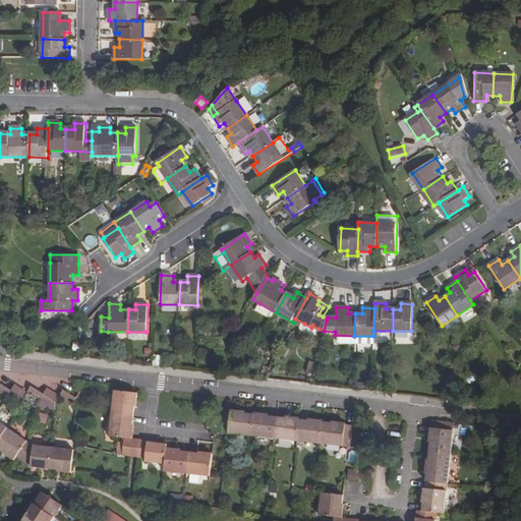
[(311,328),(304,324),(301,329),(302,331),(312,336),(314,336),(319,329),(312,325),(311,328)]
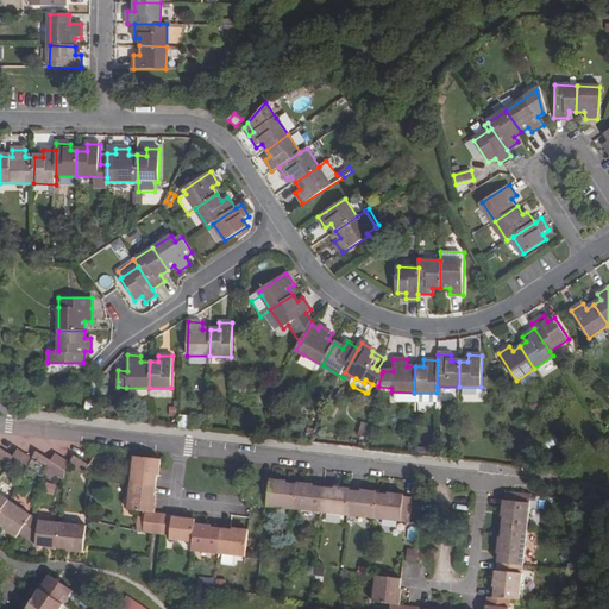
[(181,426),(190,427),(192,415),(181,414),(181,426)]
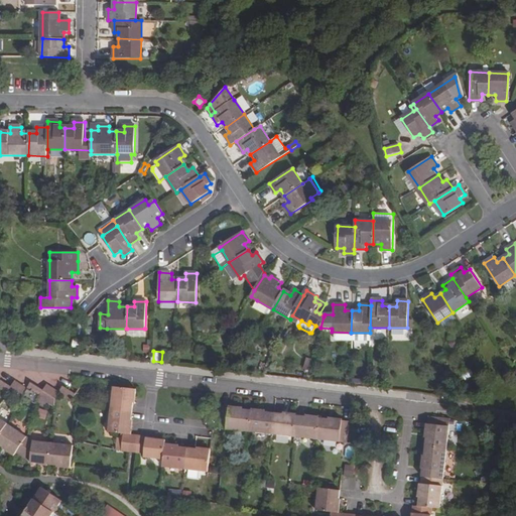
[(315,376),(315,357),(306,358),(307,377),(315,376)]
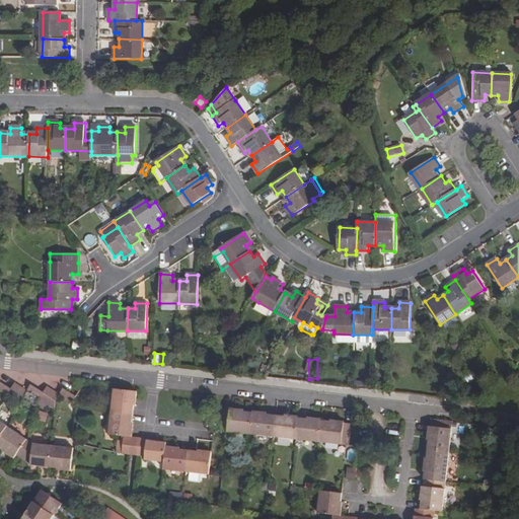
[(0,381),(0,391),(7,396),(11,389),(0,381)]
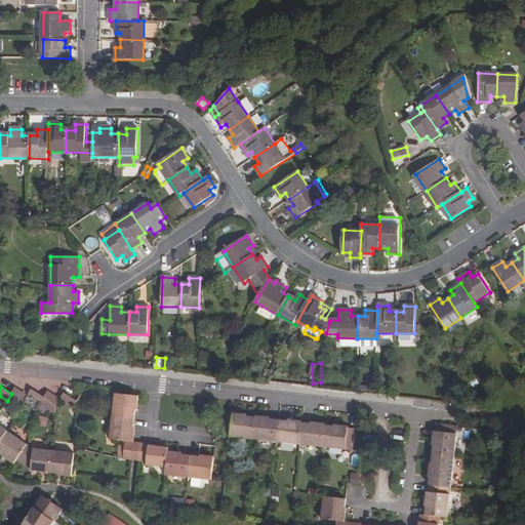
[(28,395),(15,387),(11,394),(24,402),(28,396),(28,395)]
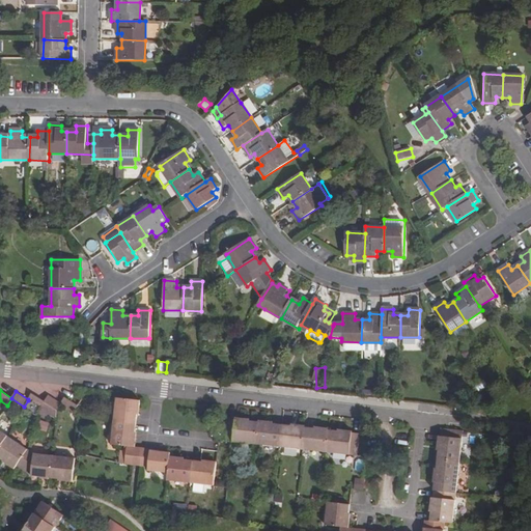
[(477,407),(488,399),(483,393),(473,400),(477,407)]
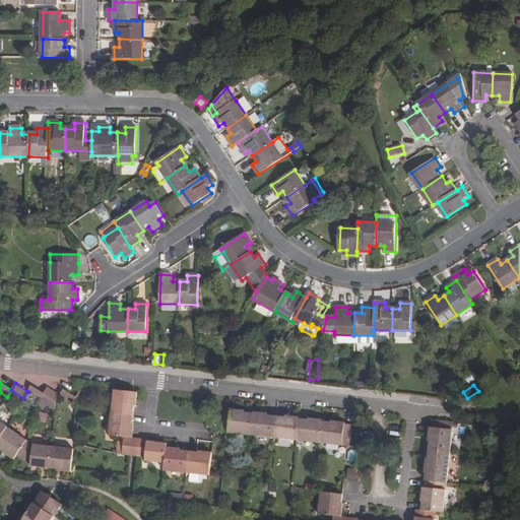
[(27,391),(27,392),(40,400),(45,394),(44,393),(31,386),(27,391)]
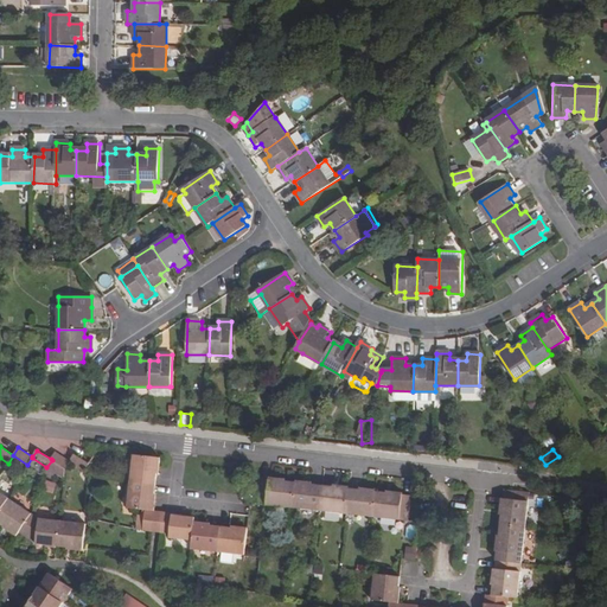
[(51,459),(52,460),(66,470),(70,461),(69,461),(56,452),(51,459)]
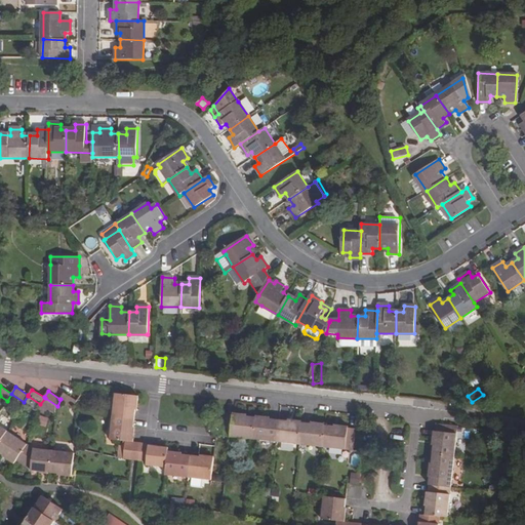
[(59,399),(61,399),(73,407),(77,401),(65,393),(59,399)]
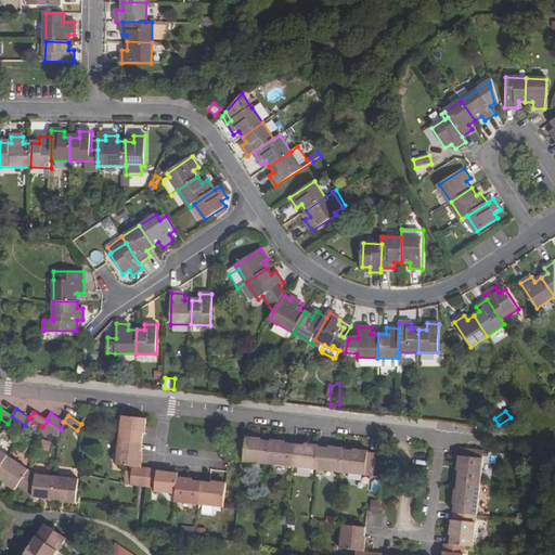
[(123,416),(119,440),(142,442),(145,418),(123,416)]
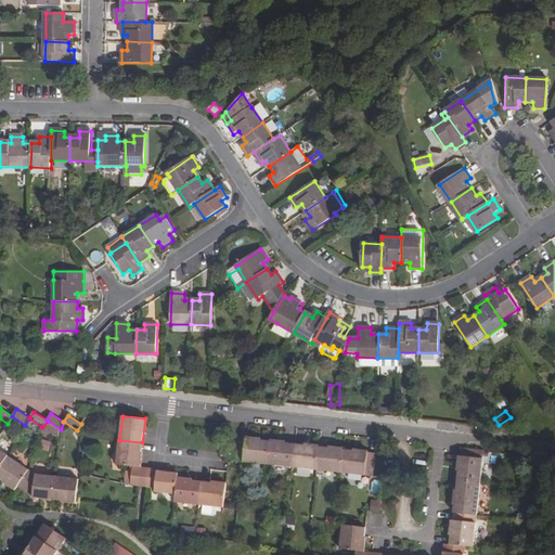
[(271,441),(239,438),(236,460),(268,464),(271,441)]
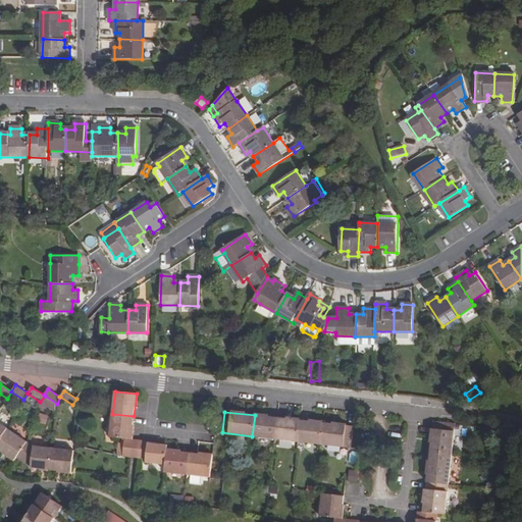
[(134,416),(112,414),(109,436),(124,438),(123,456),(131,457),(133,439),(131,439),(134,416)]
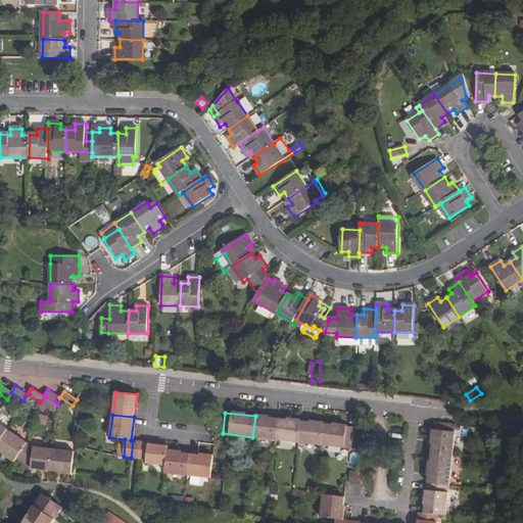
[(278,419),(255,416),(252,437),(276,440),(278,419)]
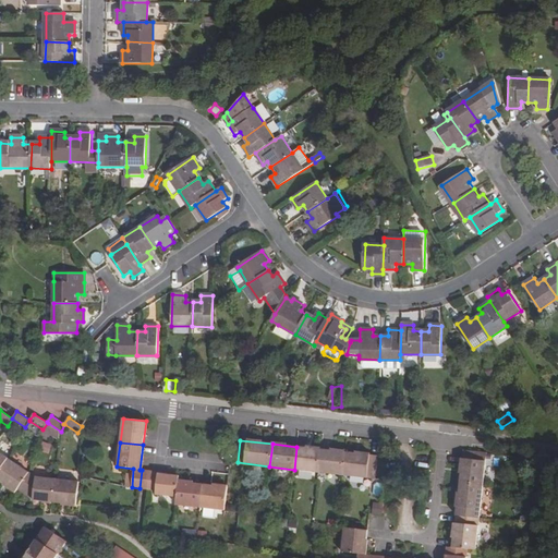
[(322,449),(296,447),(294,470),(318,473),(322,449)]
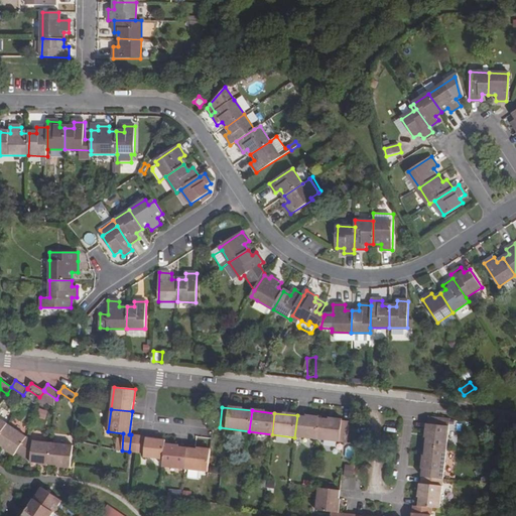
[(319,417),(297,415),(294,437),(316,439),(319,417)]
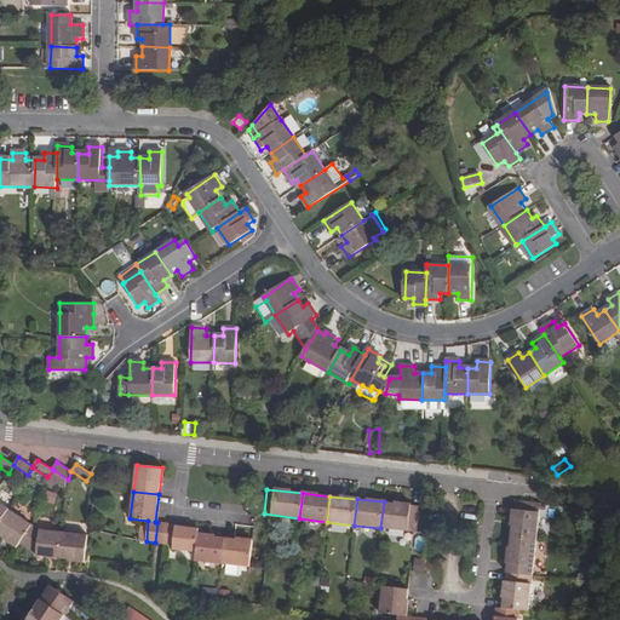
[(515,500),(511,537),(537,539),(541,503),(515,500)]
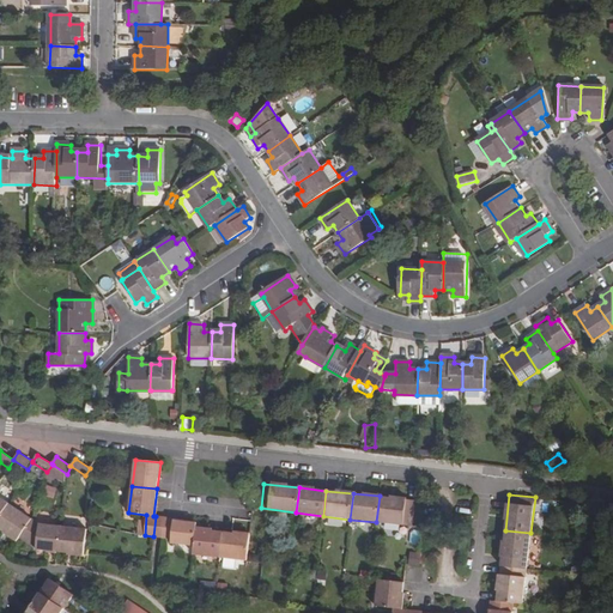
[(414,501),(380,496),(376,522),(412,527),(414,501)]
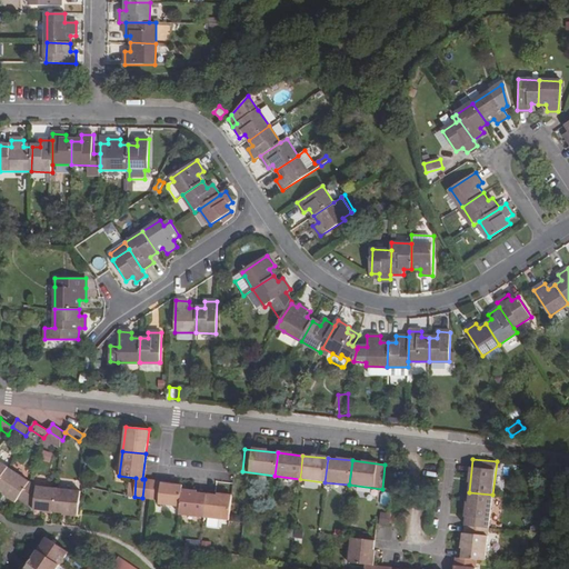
[(30,481),(9,468),(0,480),(0,490),(17,501),(20,497),(30,481)]
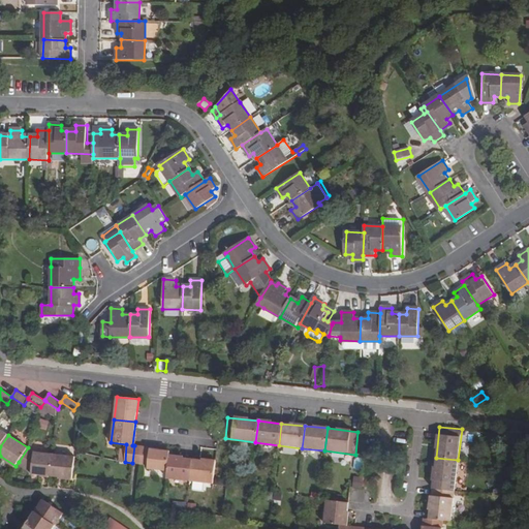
[(150,447),(143,446),(141,465),(148,465),(148,468),(167,471),(169,457),(170,452),(150,449),(150,447)]
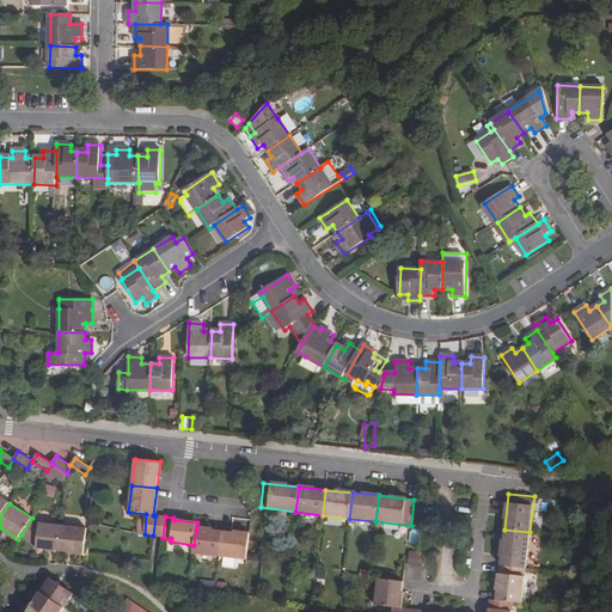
[(40,524),(32,518),(22,534),(36,544),(36,549),(48,550),(48,552),(57,554),(57,551),(60,526),(40,524)]
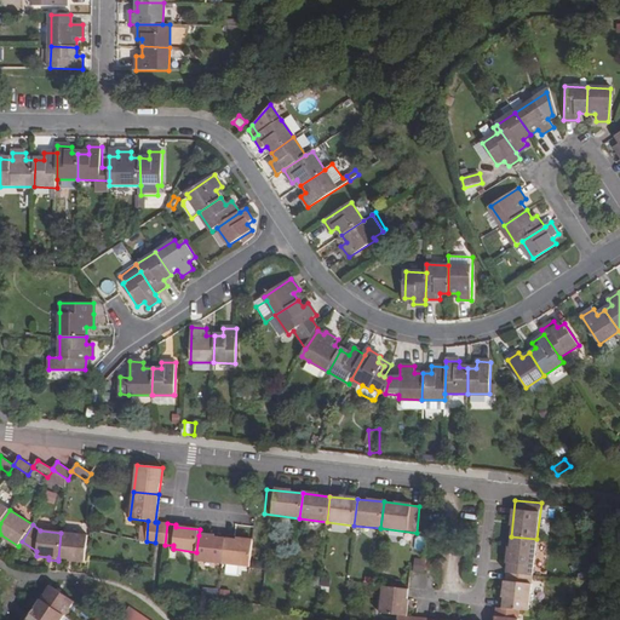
[(87,535),(61,533),(58,558),(85,561),(87,535)]
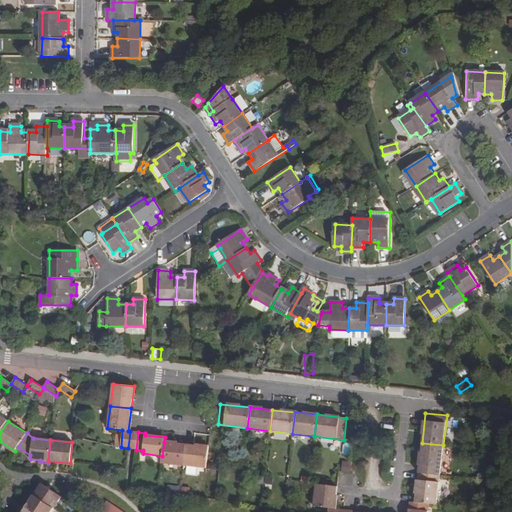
[(186,444),(164,442),(162,456),(162,463),(184,466),(186,444)]
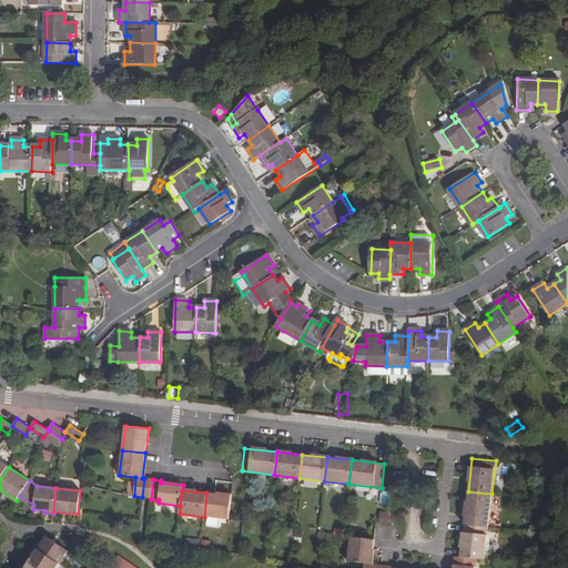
[(492,494),(468,492),(465,525),(488,527),(492,494)]
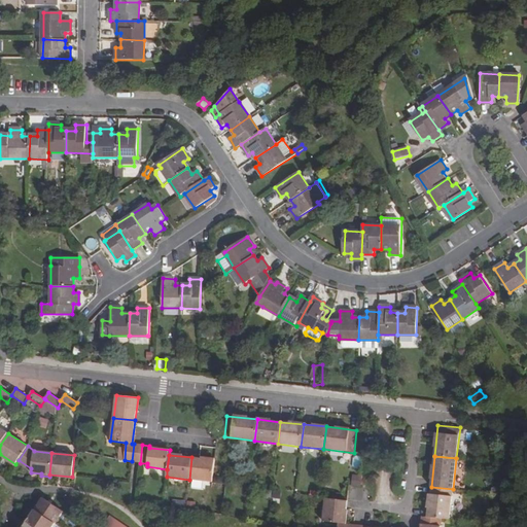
[(215,460),(191,457),(189,480),(212,482),(215,460)]
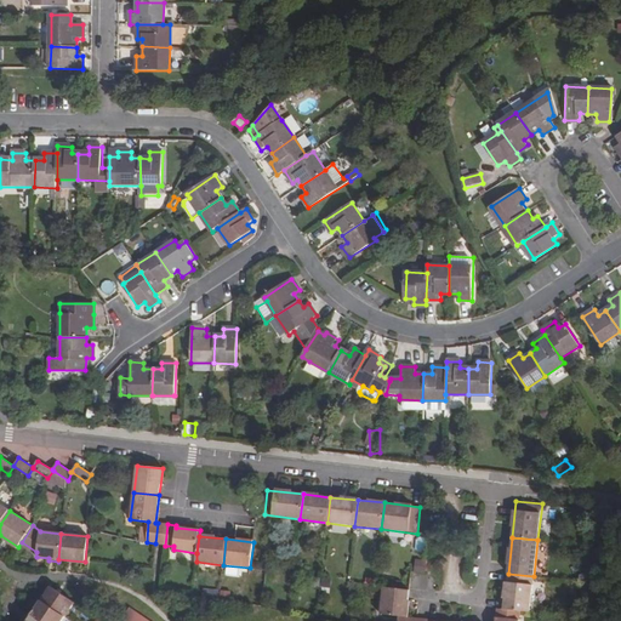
[(417,559),(417,571),(426,573),(427,559),(417,559)]
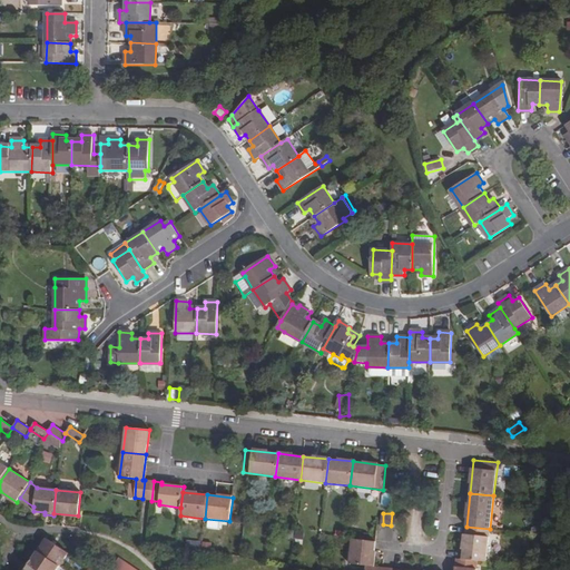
[(467,527),(462,559),(478,560),(485,561),(490,529),(467,527)]
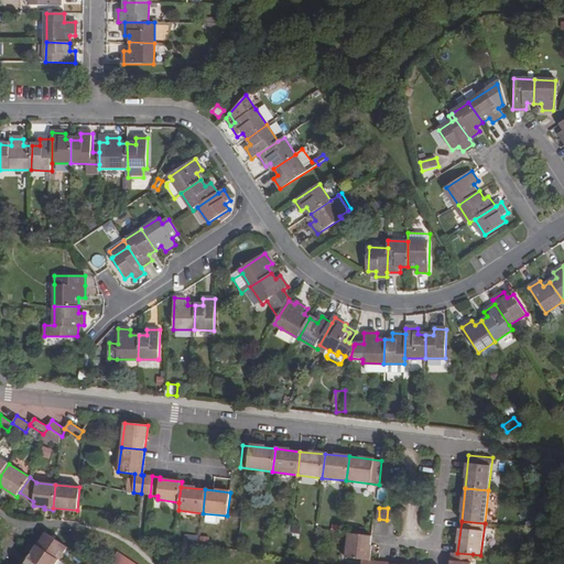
[(46,533),(25,563),(55,563),(68,548),(46,533)]
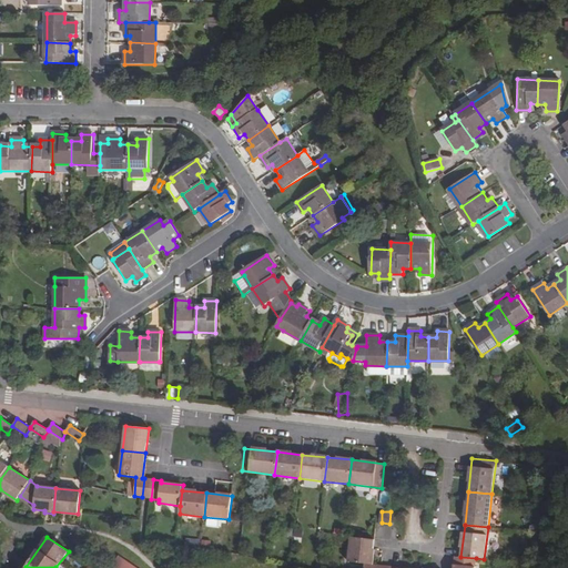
[(374,539),(351,537),(350,549),(373,553),(374,539)]
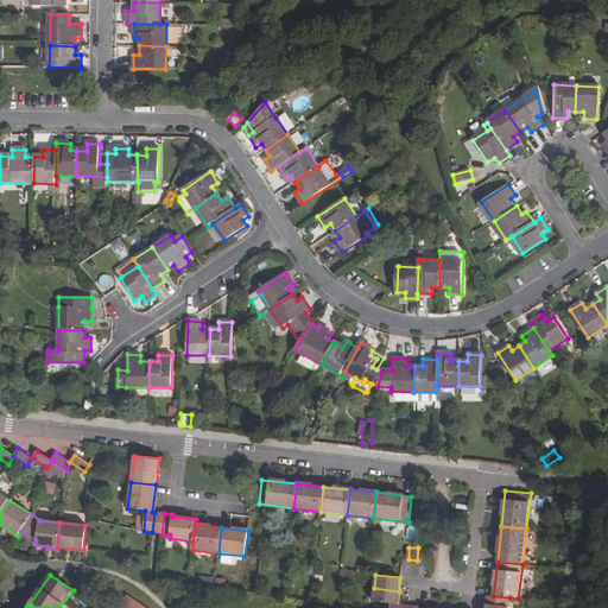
[(215,587),(216,577),(200,576),(200,586),(215,587)]
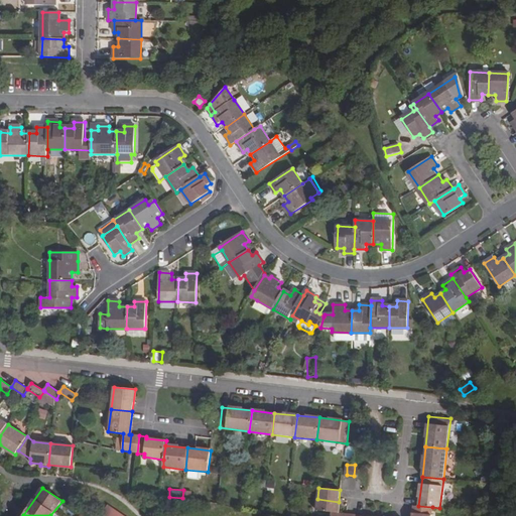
[(339,502),(317,499),(316,510),(332,512),(331,515),(346,515),(347,513),(338,512),(339,502)]
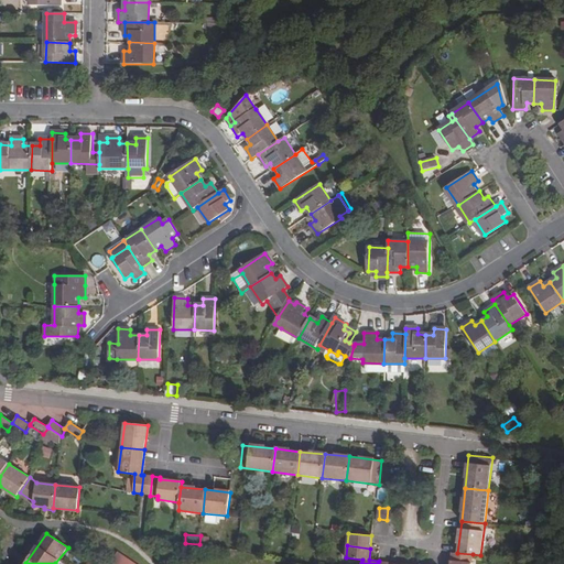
[(136,563),(118,552),(110,563),(109,563),(136,563)]
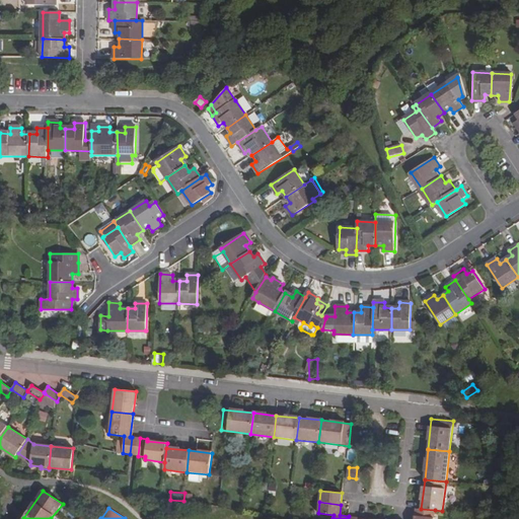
[(421,509),(416,508),(414,518),(433,518),(435,510),(421,509)]
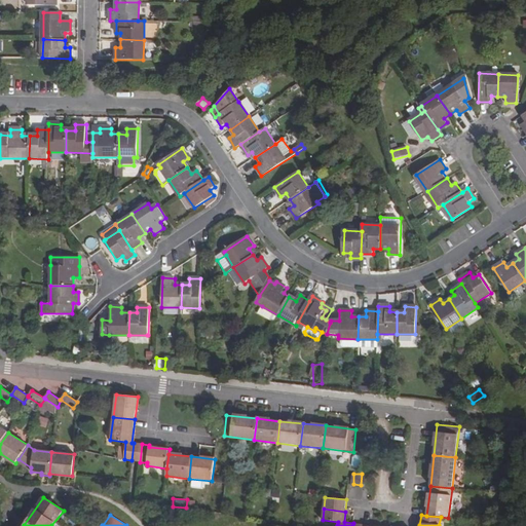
All buildings are outlined.
